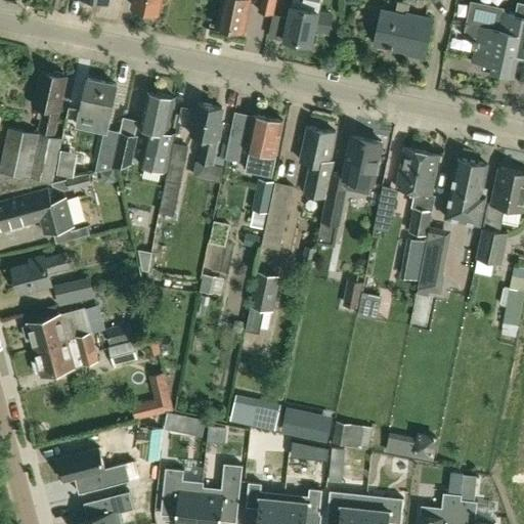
[(133,0),(132,5),(160,11),(161,0),(133,0)]
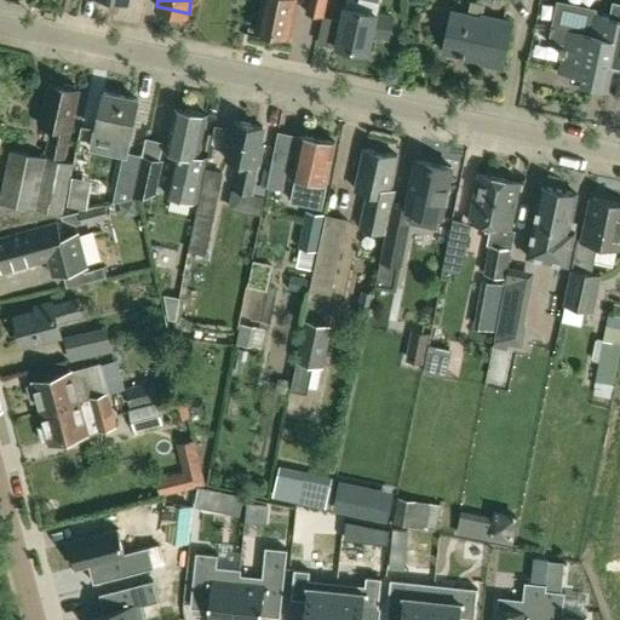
[(296,0),(262,0),(257,28),(260,28),(260,30),(262,34),(270,36),(274,34),(274,32),(288,34),(296,0)]
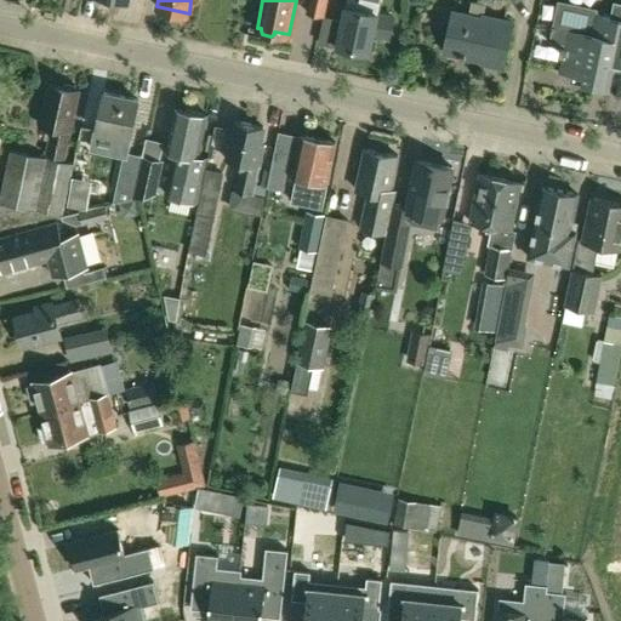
[(308,0),(307,11),(324,15),(326,0),(308,0)]
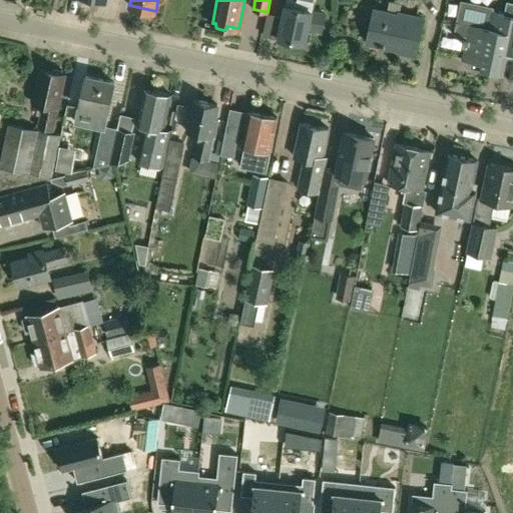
[(306,43),(309,28),(322,31),(326,14),(312,11),(314,0),(298,0),(296,0),(287,0),(279,37),(306,43)]
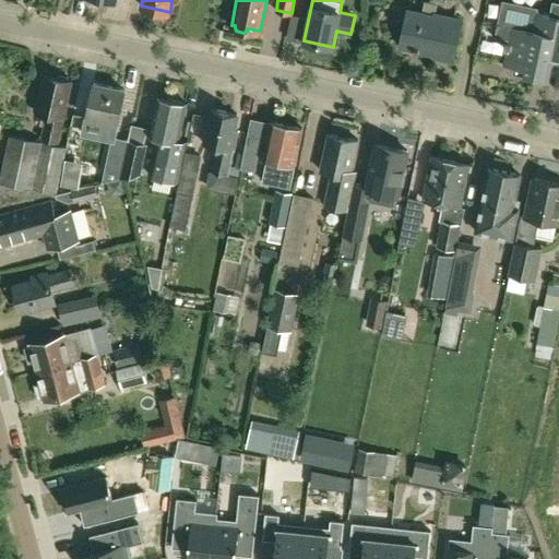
[(552,60),(552,58),(558,59),(558,15),(549,14),(537,12),(538,8),(502,0),(495,36),(509,39),(503,64),(525,69),(523,74),(548,79),(552,60)]
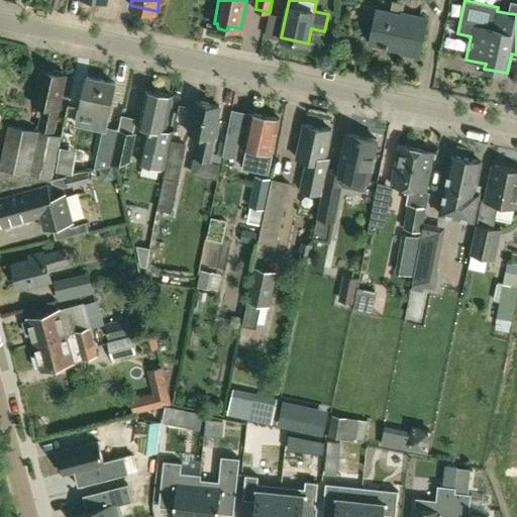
[(418,56),(427,17),(402,12),(401,14),(377,9),(370,42),(395,48),(396,44),(403,46),(402,52),(418,56)]
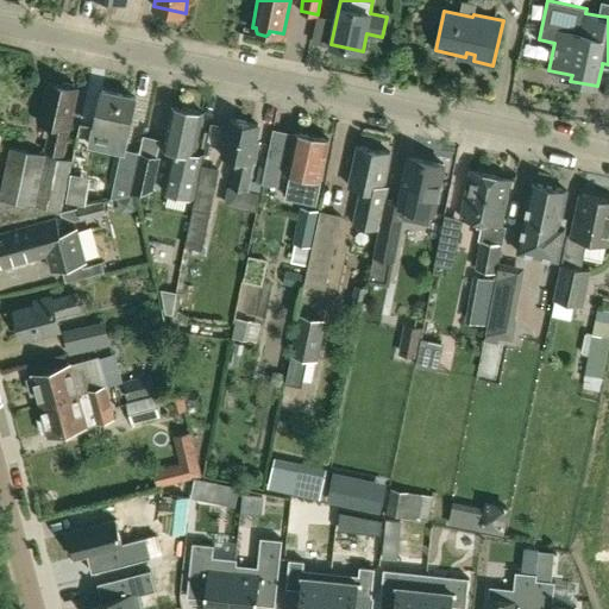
[(64,154),(79,88),(48,81),(39,120),(51,123),(45,150),(64,154)]
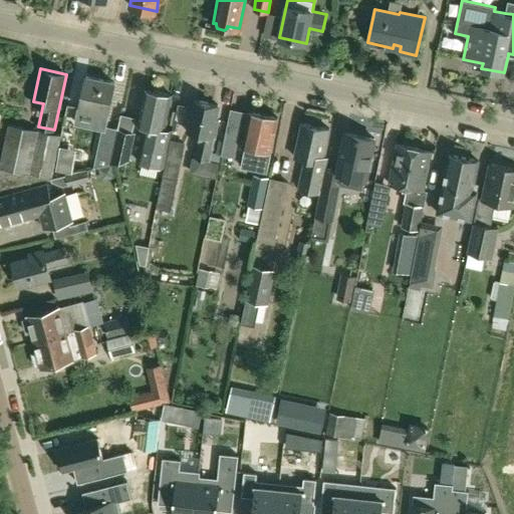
[(79,108),(76,123),(95,127),(96,120),(105,122),(107,113),(114,82),(111,81),(85,76),(79,108)]
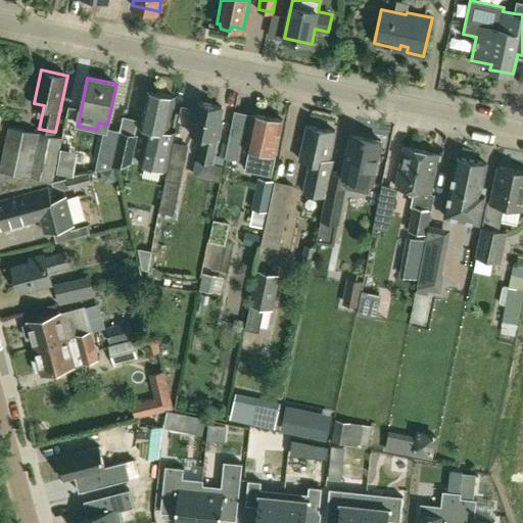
[(165,170),(170,154),(174,132),(167,131),(174,96),(147,91),(140,127),(148,129),(144,149),(141,164),(165,170)]
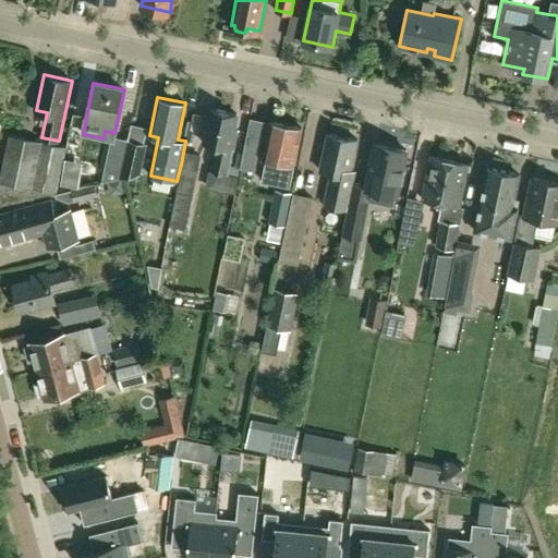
[(234,150),(239,131),(233,130),(237,113),(211,109),(205,144),(217,147),(211,171),(229,174),(233,150),(234,150)]
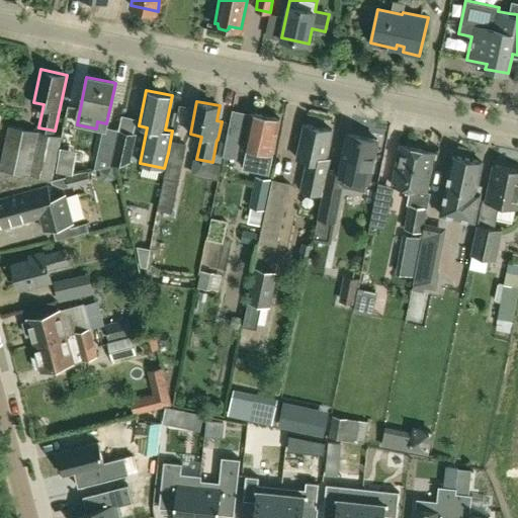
[(269,172),(280,118),(251,112),(244,147),(256,149),(252,169),(269,172)]
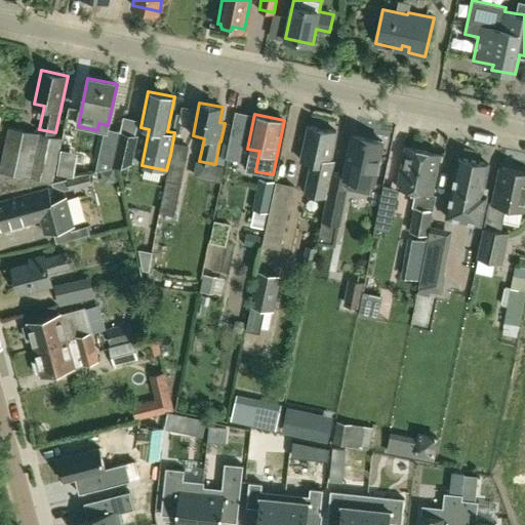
[(333,161),(330,161),(335,131),(308,125),(300,160),(312,162),(307,193),(326,197),(333,161)]
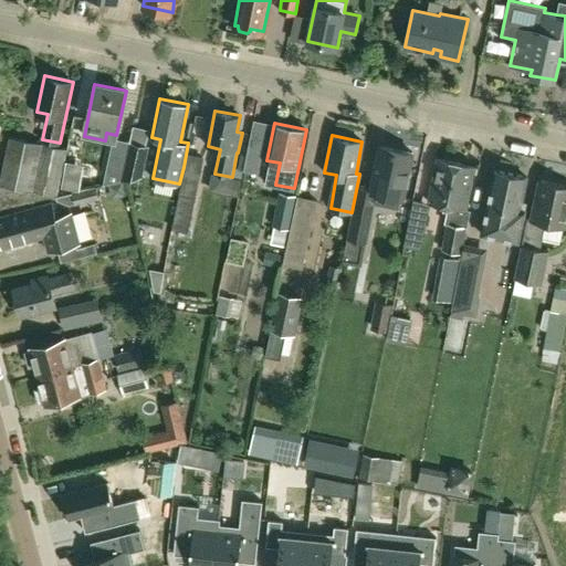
[(0,184),(33,191),(43,144),(10,137),(0,184)]
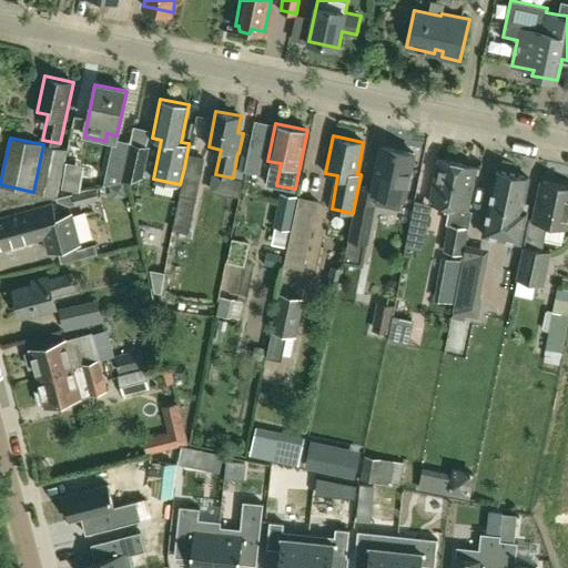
[(114,140),(104,185),(122,181),(130,143),(114,140)]
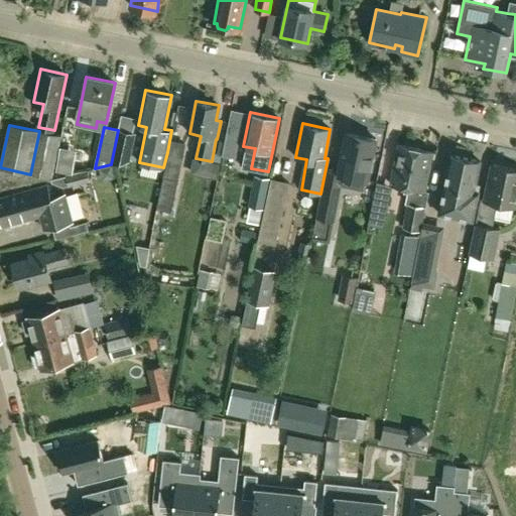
[(111,164),(130,161),(135,134),(118,130),(111,164)]
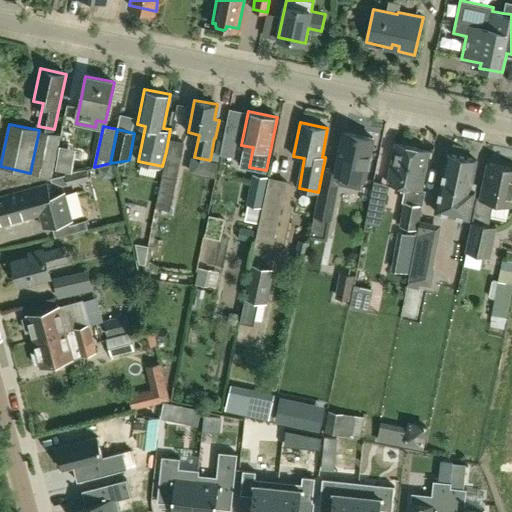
[(233,156),(238,132),(226,129),(220,154),(233,156)]
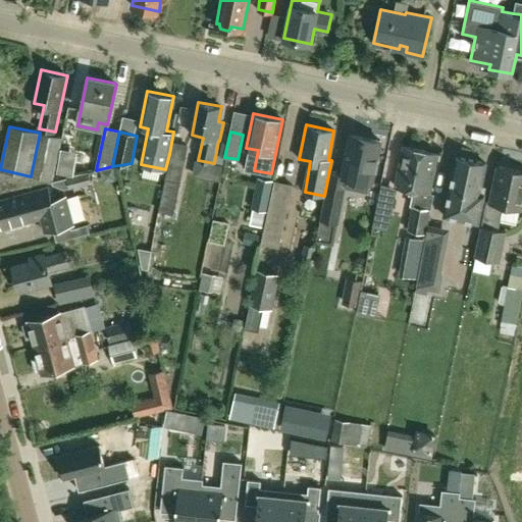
[(63,138),(40,133),(31,176),(52,181),(54,180),(63,138)]
